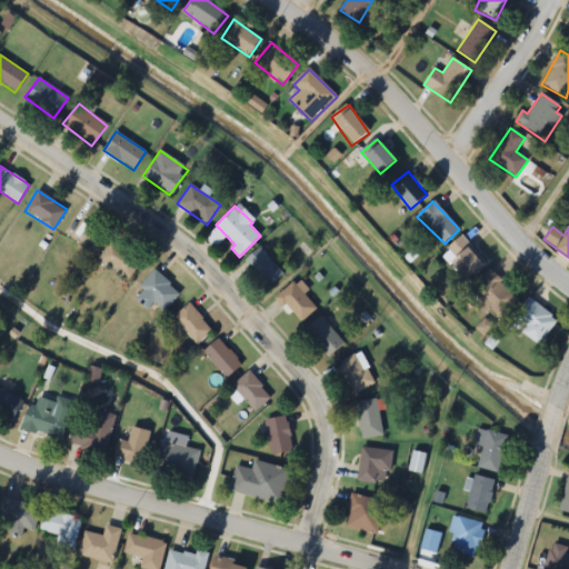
[(442,253),(465,281),(486,265),(463,237),(442,253)]
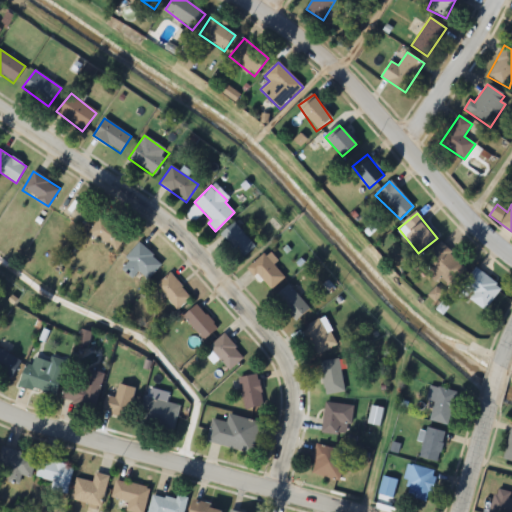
[(89,233),(115,251),(126,235),(100,216),(89,233)]
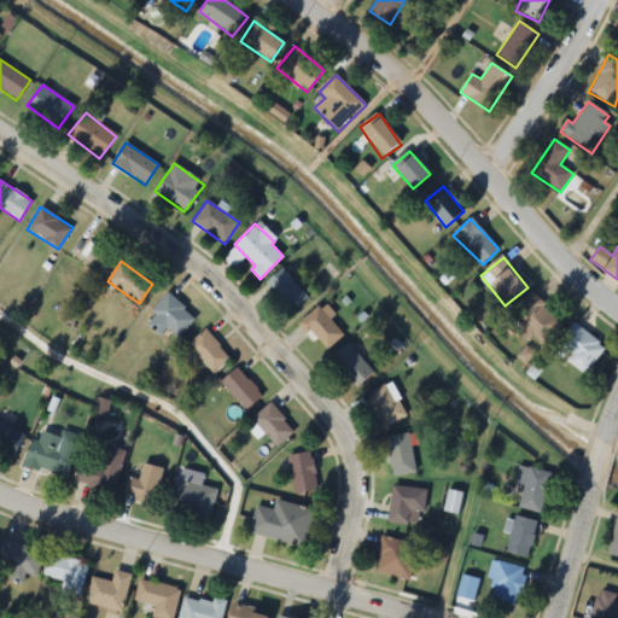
[(308,297),(283,268),(264,284),(290,313),(308,297)]
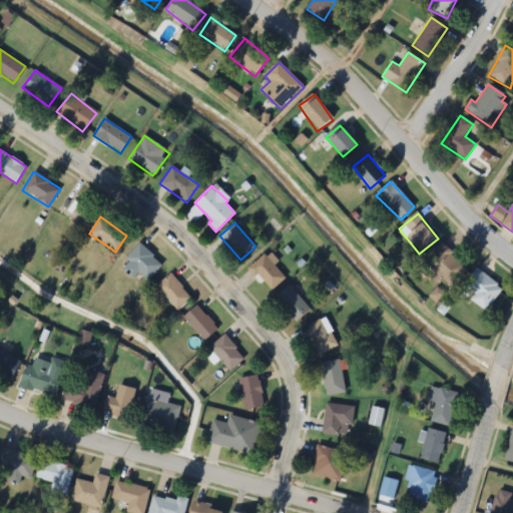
[(146,282),(162,266),(140,243),(124,259),(129,264),(123,270),(133,280),(139,274),(146,282)]
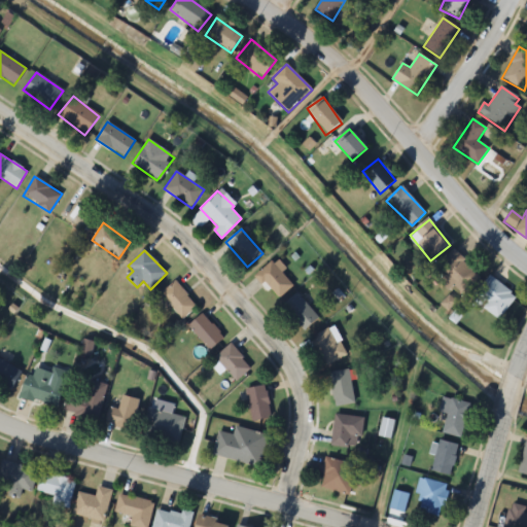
[(461,299),(481,276),(452,251),(432,274),(461,299)]
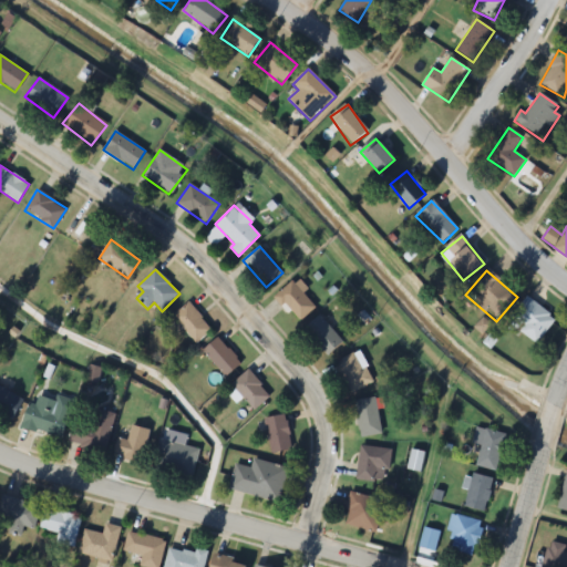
[(298,322),(316,310),(295,281),(277,294),(298,322)]
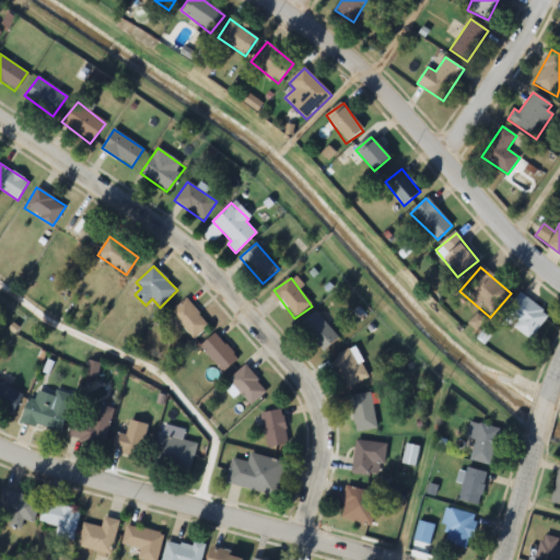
[(549,317),(523,293),(502,316),(528,340),(549,317)]
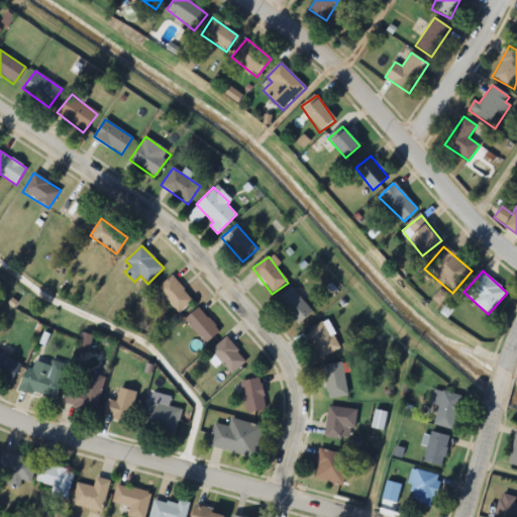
[(193,301),(173,275),(158,287),(178,313),(193,301)]
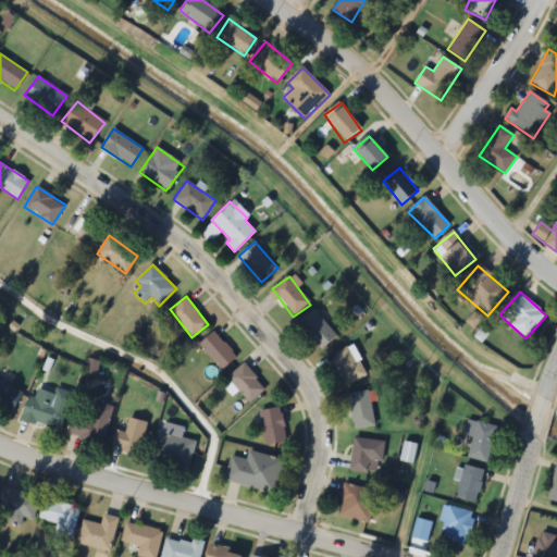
[(321,349),(336,336),(313,310),(298,323),(321,349)]
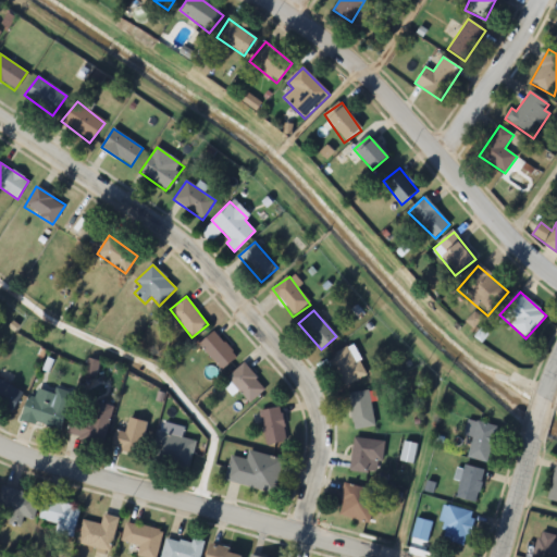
[(198,345),(223,370),(236,356),(212,331),(198,345)]
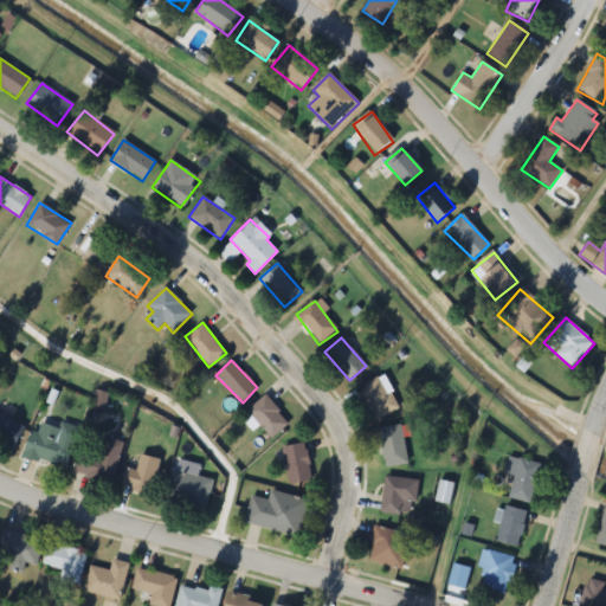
[(373,421),(399,410),(382,375),(356,388),(373,421)]
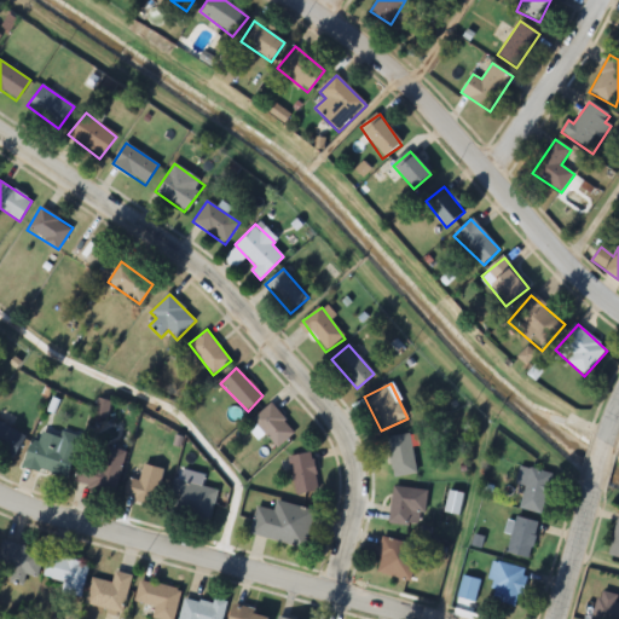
[(253,418),(276,449),(295,434),(271,404),(253,418)]
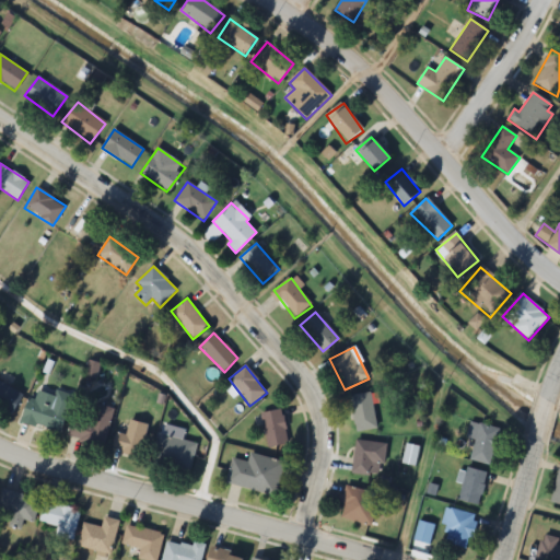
[(23,396),(0,382),(0,411),(11,418),(23,396)]
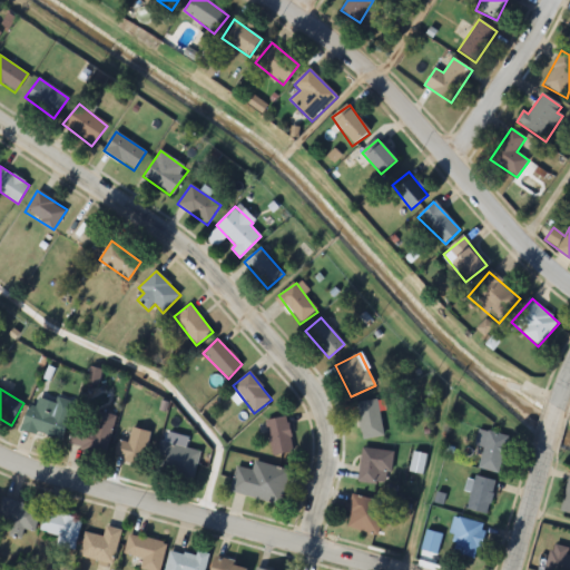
[(62,442),(74,403),(58,399),(57,403),(38,397),(36,408),(28,405),(21,430),(62,442)]
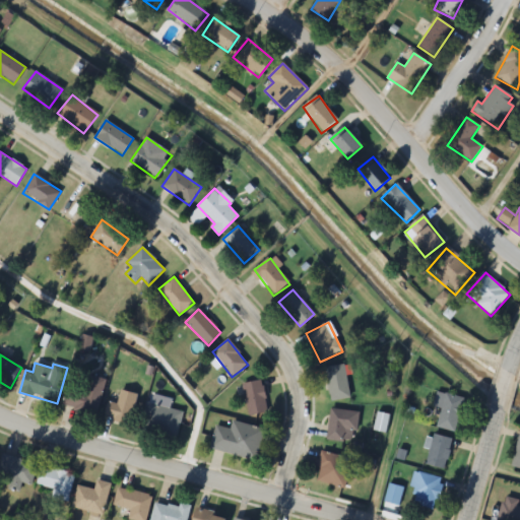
[(347,400),(346,366),(327,367),(329,401),(347,400)]
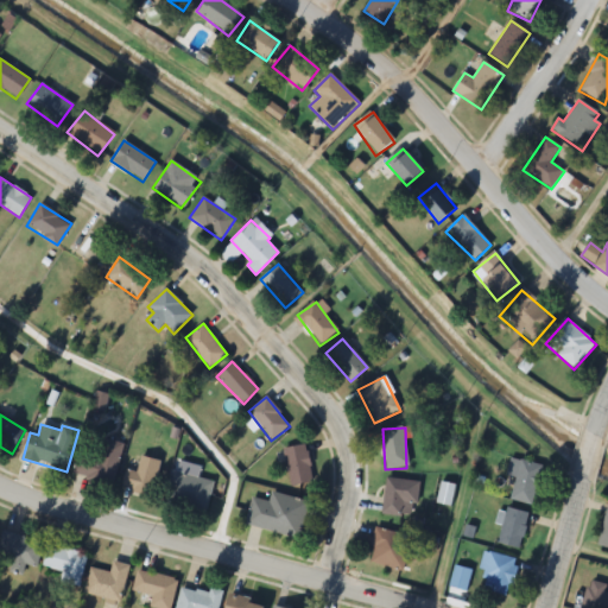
[(100,460),(78,454),(74,475),(113,486),(124,444),(105,441),(100,460)]
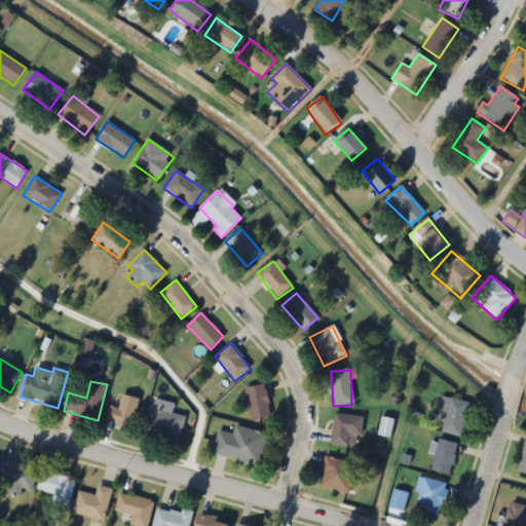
[(271,418),(265,385),(246,388),(252,422),(271,418)]
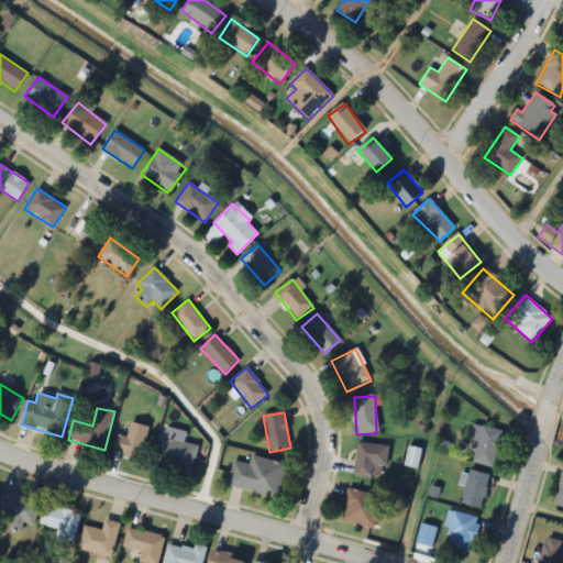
[(141,461),(150,429),(132,423),(127,439),(117,435),(112,453),(141,461)]
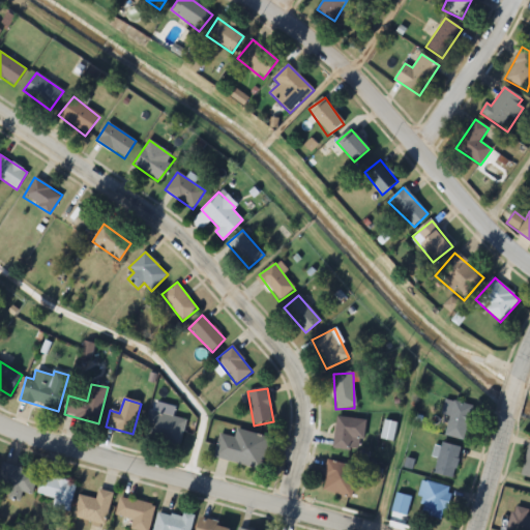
[(473,407),(445,400),(441,415),(450,418),(445,436),(464,441),(473,407)]
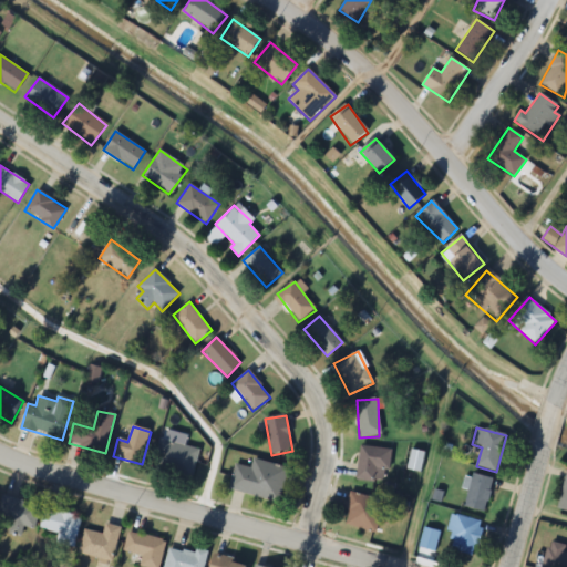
[(161,440),(153,470),(192,480),(199,451),(183,446),(185,437),(175,435),(173,443),(161,440)]
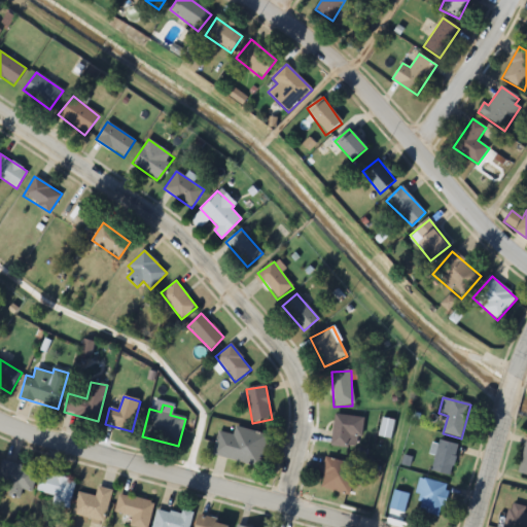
[(331,446),(359,449),(362,418),(335,415),(331,446)]
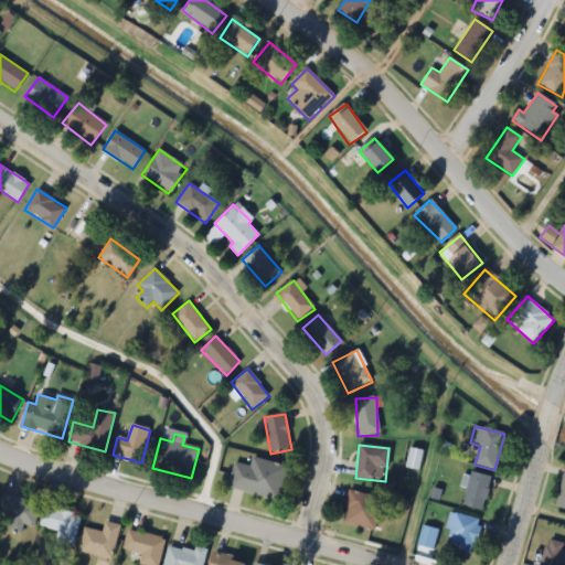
[(417,469),(418,454),(409,454),(407,468),(417,469)]
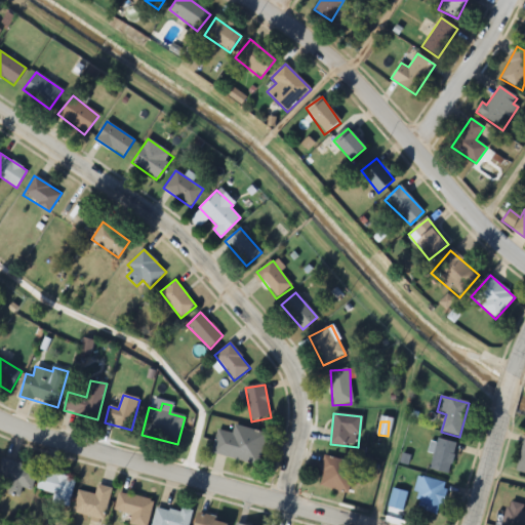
[(267,433),(235,426),(233,434),(217,431),(212,454),(259,465),(267,433)]
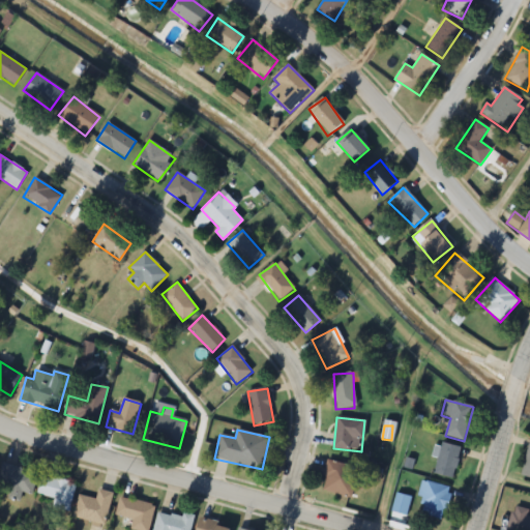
[(435,474),(454,478),(461,447),(440,443),(435,474)]
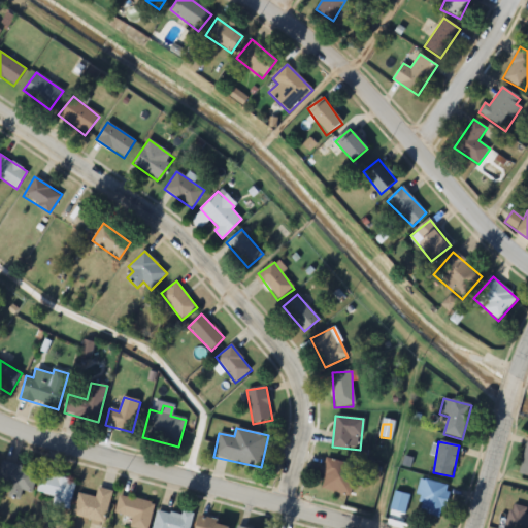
[(319,489),(352,496),(359,467),(326,459),(319,489)]
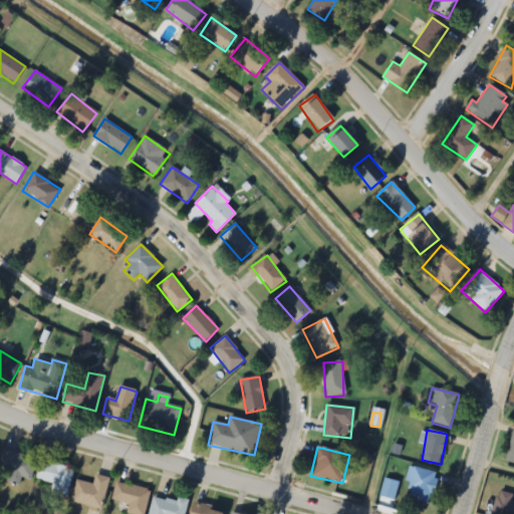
[(22,479),(30,481),(36,459),(3,450),(0,462),(0,481),(20,486),(22,479)]
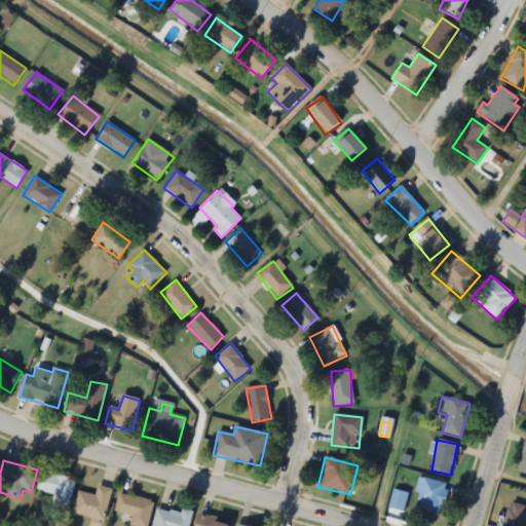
[(53,504),(70,508),(75,480),(41,473),(37,491),(55,495),(53,504)]
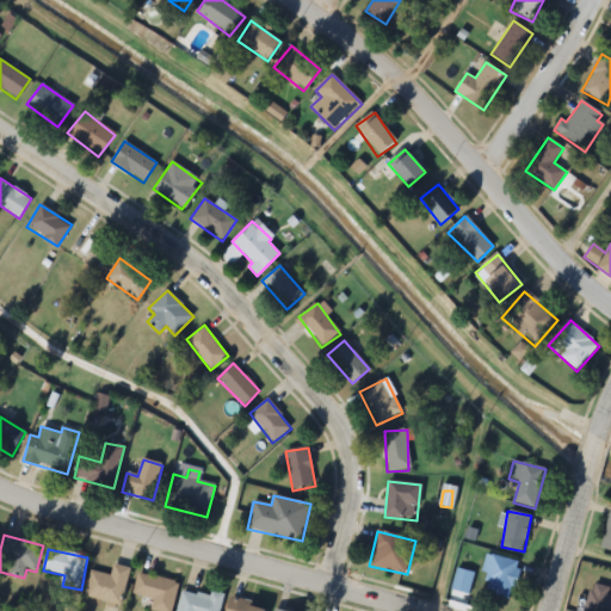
[(517,559),(486,557),(485,596),(514,597),(517,559)]
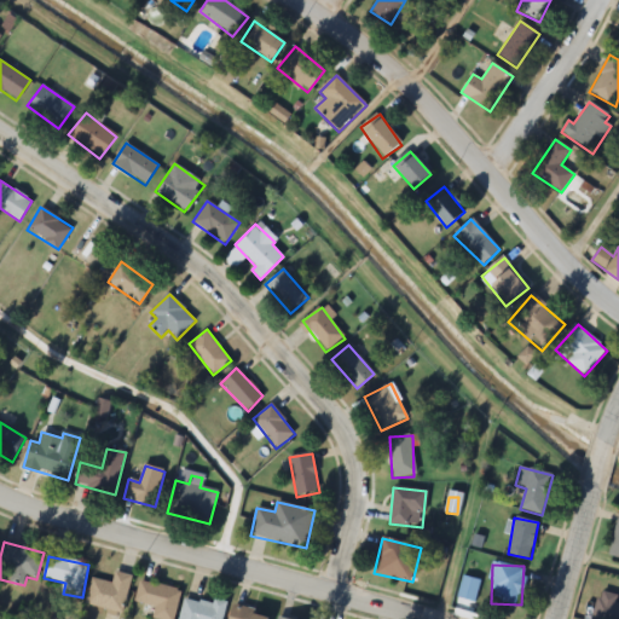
[(133,577),(115,571),(111,584),(93,578),(86,603),(121,614),(133,577)]
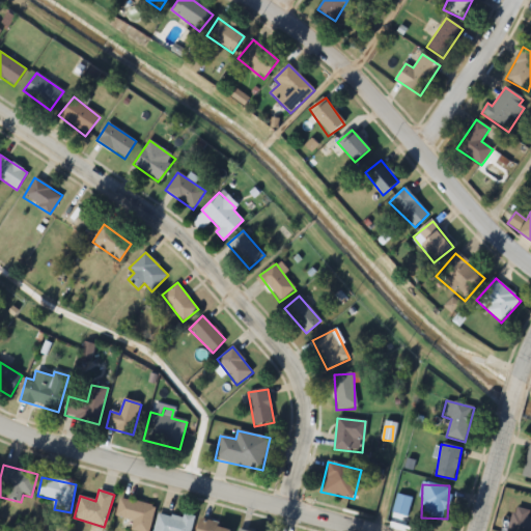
[(115,516),(132,520),(130,530),(132,530),(148,530),(156,506),(119,498),(115,516)]
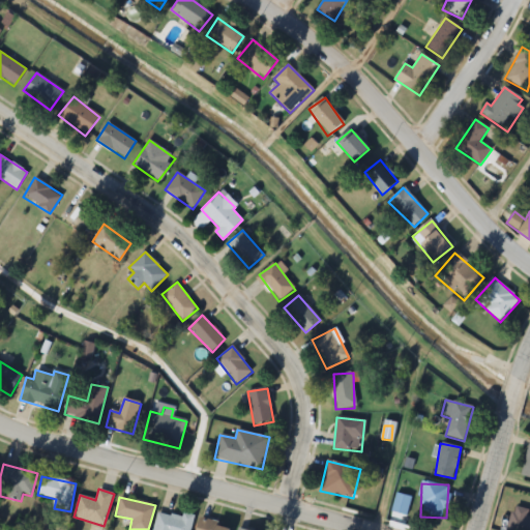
[(529,529),(529,517),(527,516),(529,510),(514,506),(506,529),(529,529)]
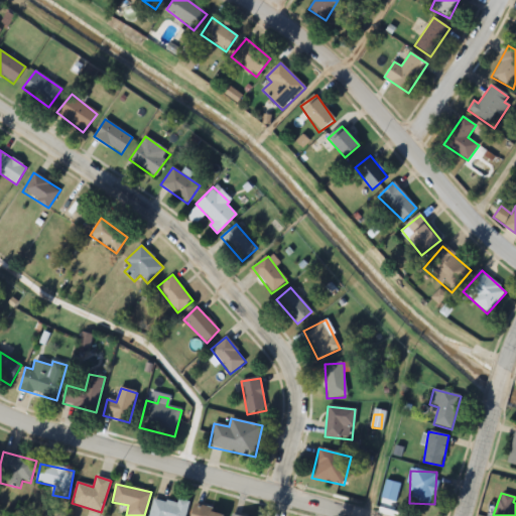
[(148,515),(153,495),(188,503),(185,515),(148,515)]
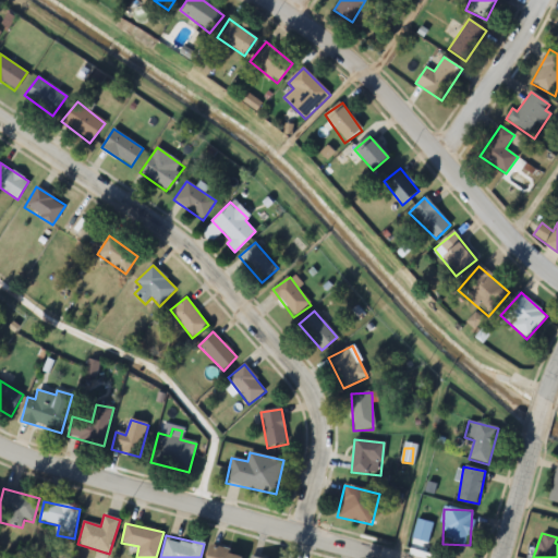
[(240,557),(241,554),(209,546),(206,557),(240,557)]
